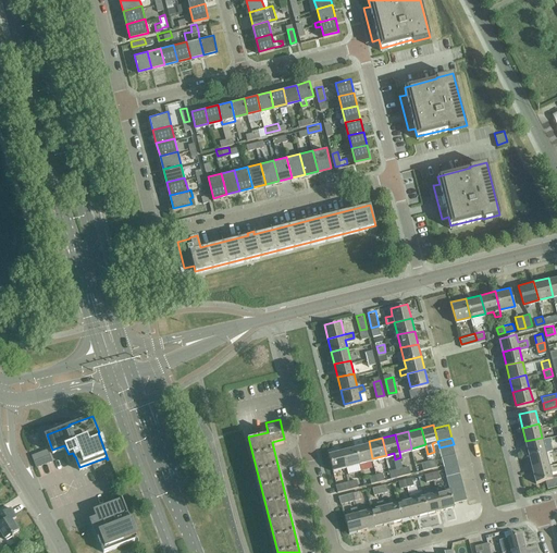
[(525,441),(529,454),(545,450),(542,438),(525,441)]
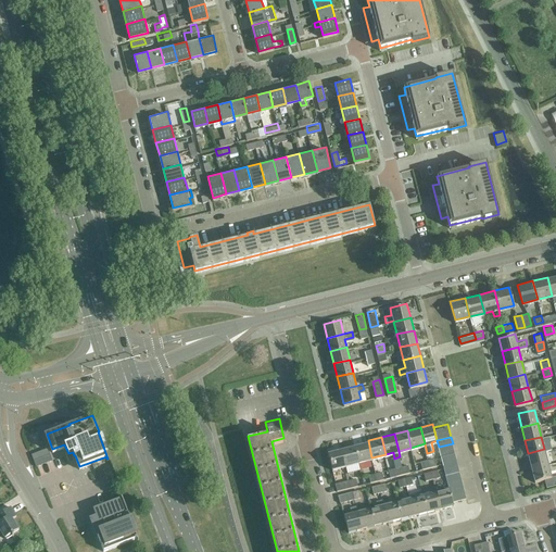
[(368,440),(354,443),(358,461),(371,458),(368,440)]
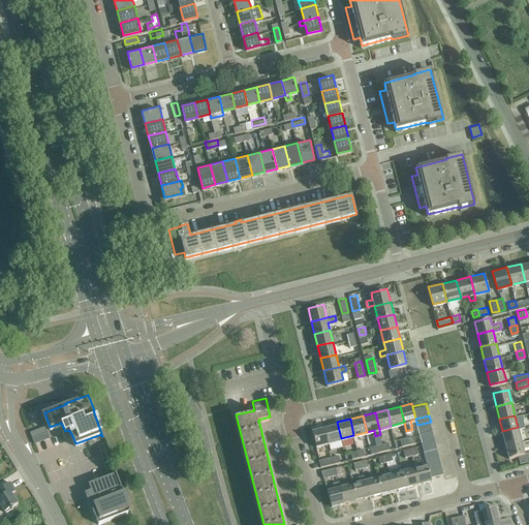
[(337,422),(324,426),(329,441),(341,438),(337,422)]
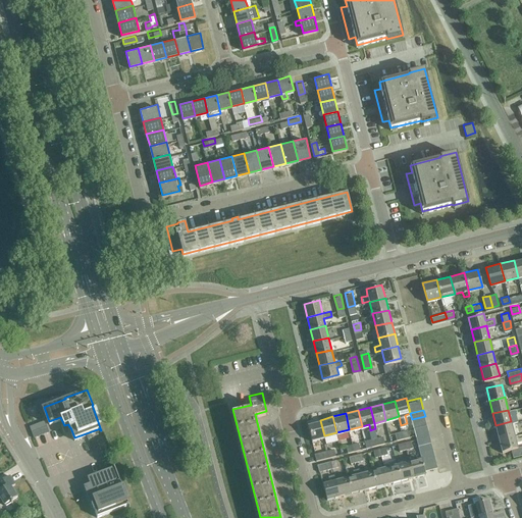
[(428,429),(425,416),(412,419),(415,432),(428,429)]
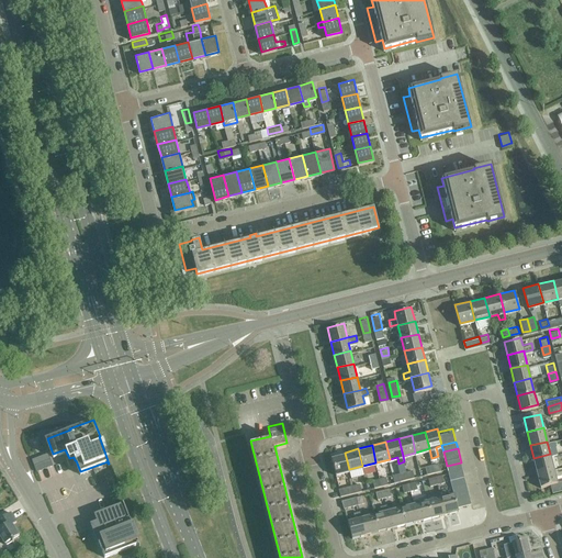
[(34,456),(36,461),(52,456),(49,450),(34,456)]
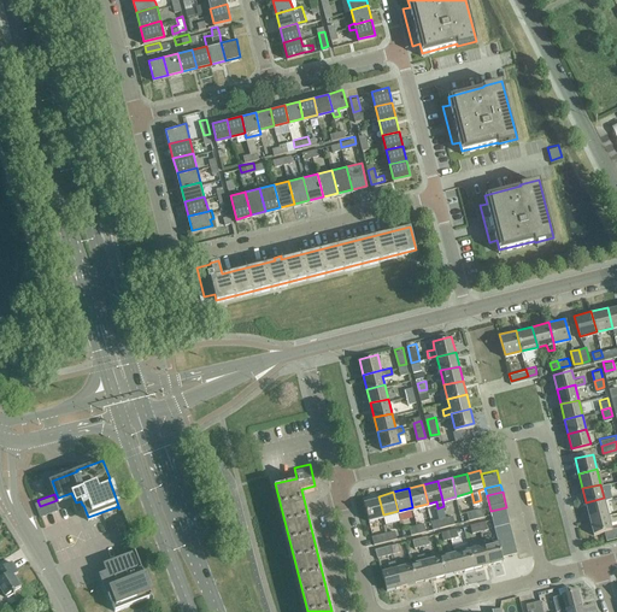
[(383,515),(378,496),(364,500),(369,518),(383,515)]
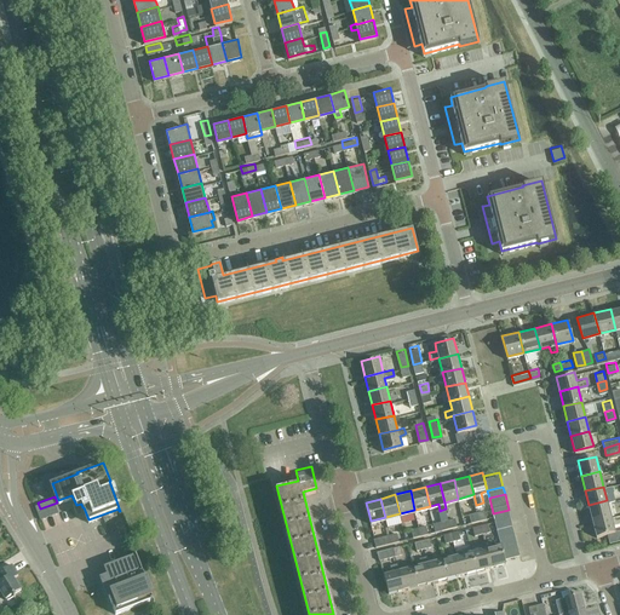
[(589,505),(592,518),(610,513),(607,500),(589,505)]
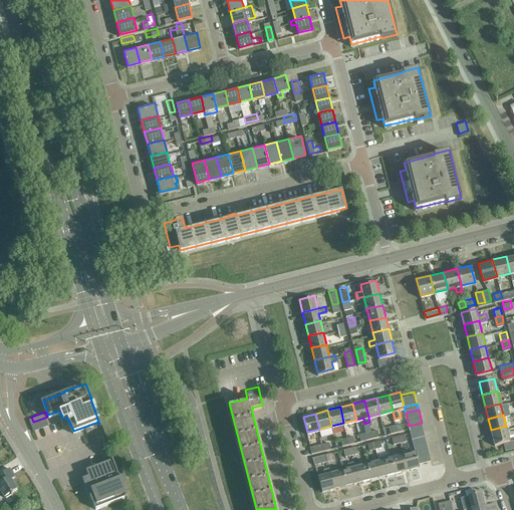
[(398,430),(396,423),(389,425),(391,431),(398,430)]
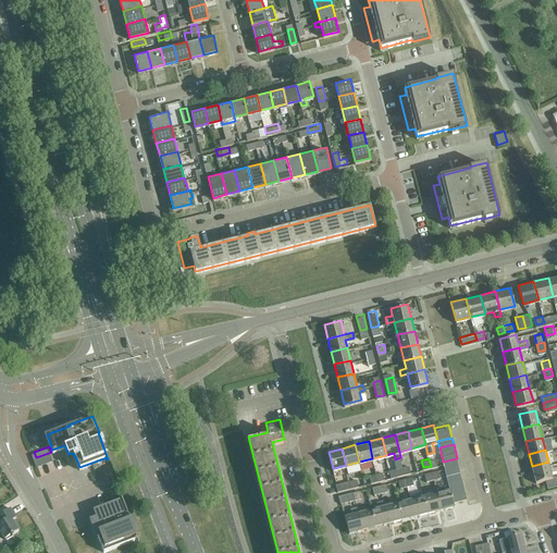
[(548,462),(532,466),(535,480),(552,476),(548,462)]
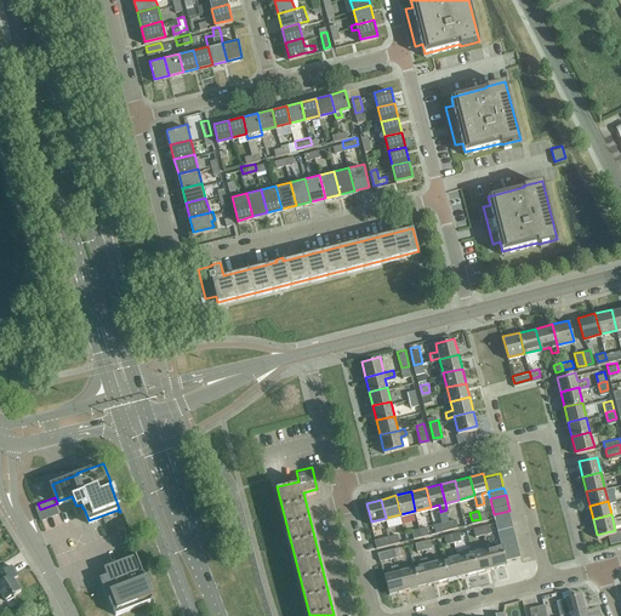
[(501,542),(505,557),(520,553),(511,515),(495,519),(502,542),(501,542)]
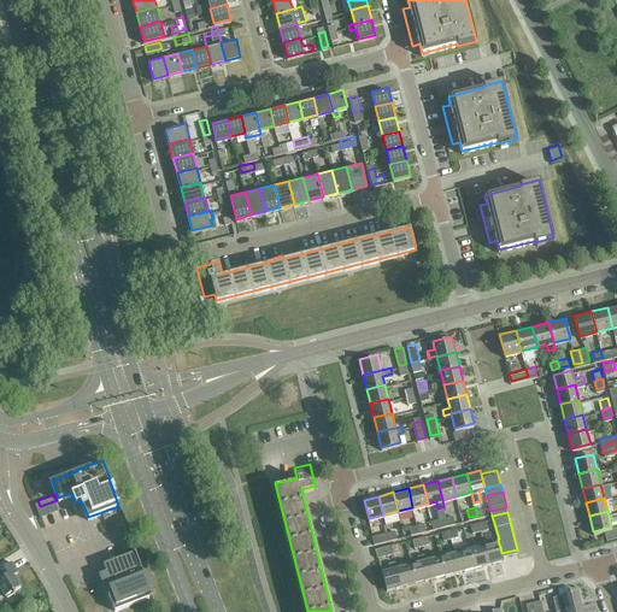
[(438,517),(430,518),(433,527),(440,525),(447,523),(446,515),(438,517)]
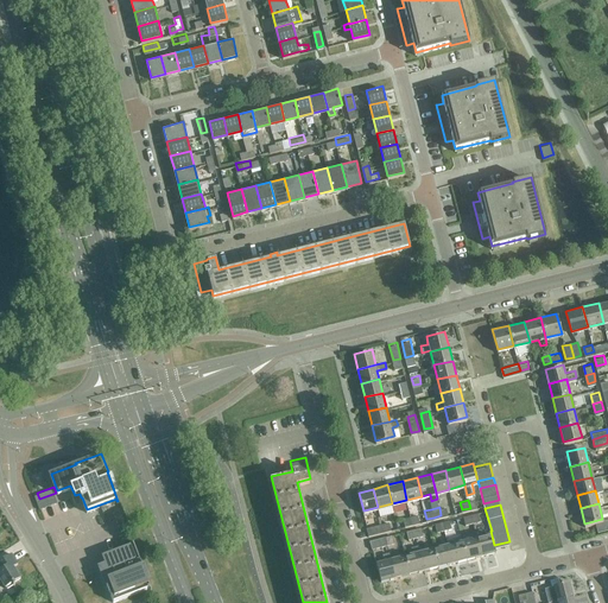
[(473,521),(472,513),(463,514),(466,522),(473,521)]
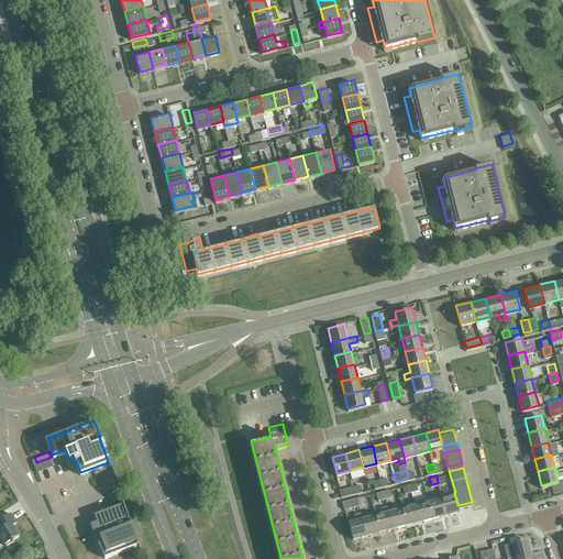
[(411,489),(409,482),(403,483),(405,491),(411,489)]
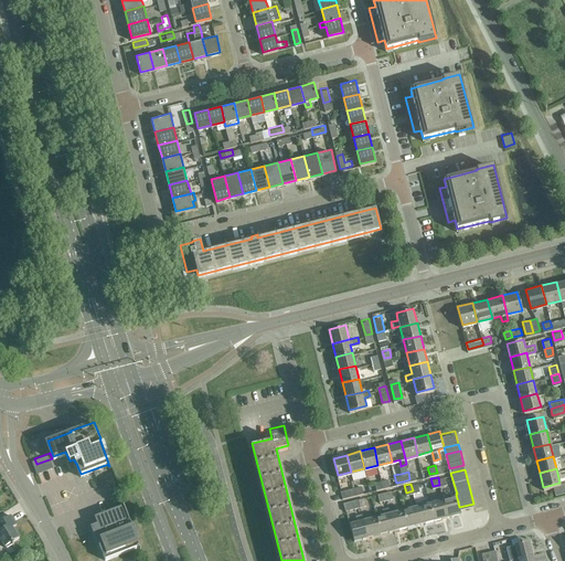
[(342,496),(356,493),(354,486),(341,489),(342,496)]
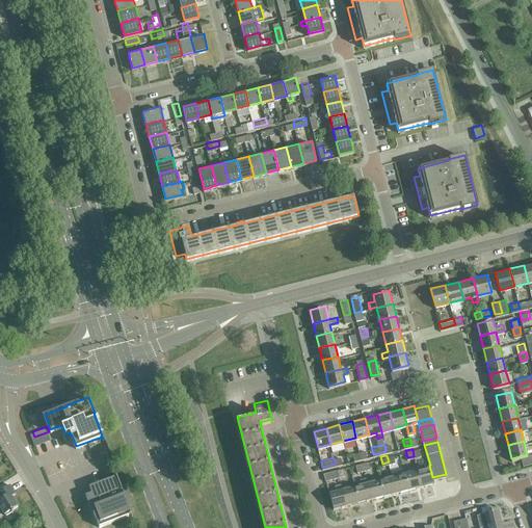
[(417,468),(421,484),(433,481),(432,477),(429,465),(417,468)]
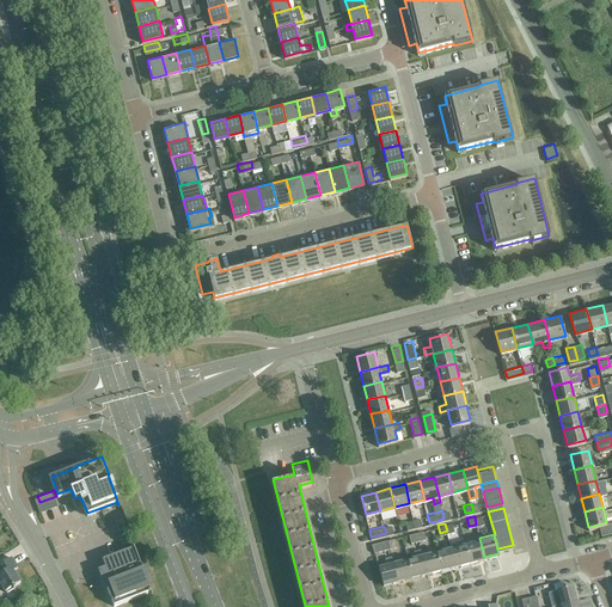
[(395,535),(387,538),(389,545),(397,544),(395,535)]
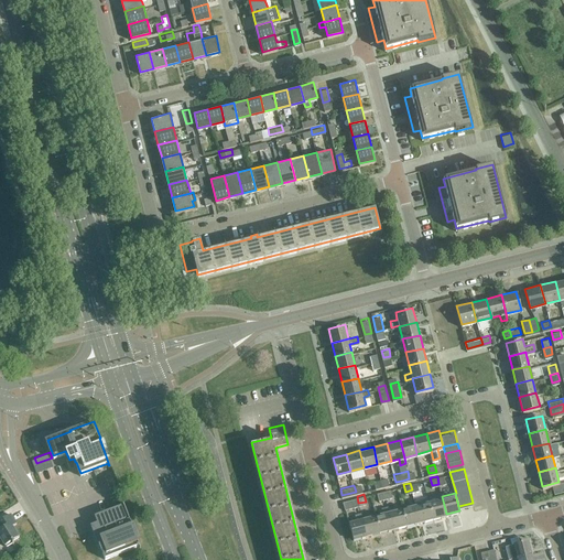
[(358,503),(357,496),(343,499),(345,507),(358,503)]
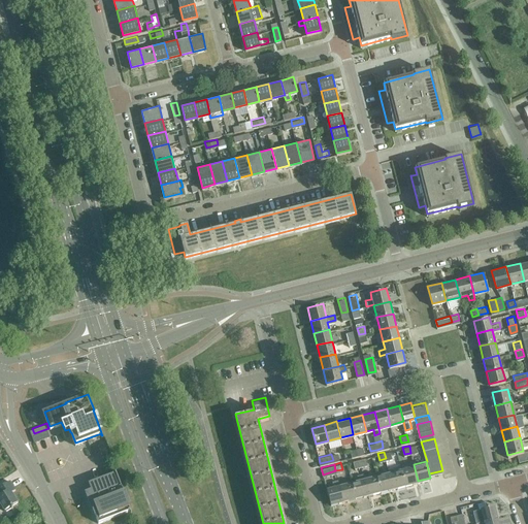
[(401,468),(405,484),(418,481),(414,464),(401,468)]
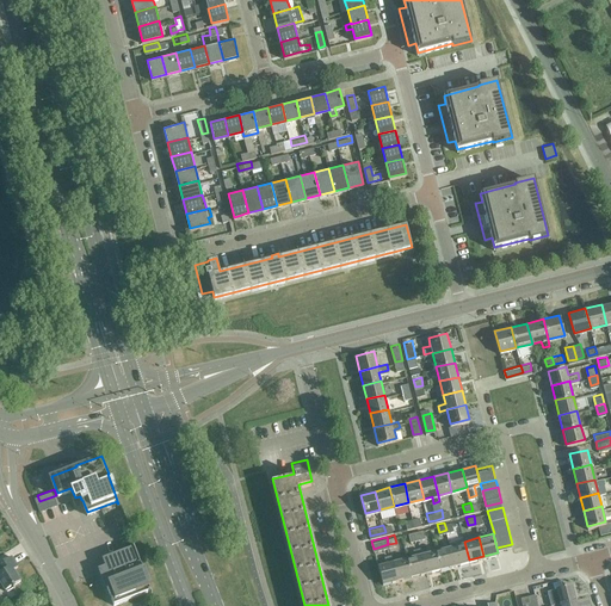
[(449,540),(450,545),(455,563),(469,560),(464,542),(457,543),(456,538),(449,540)]
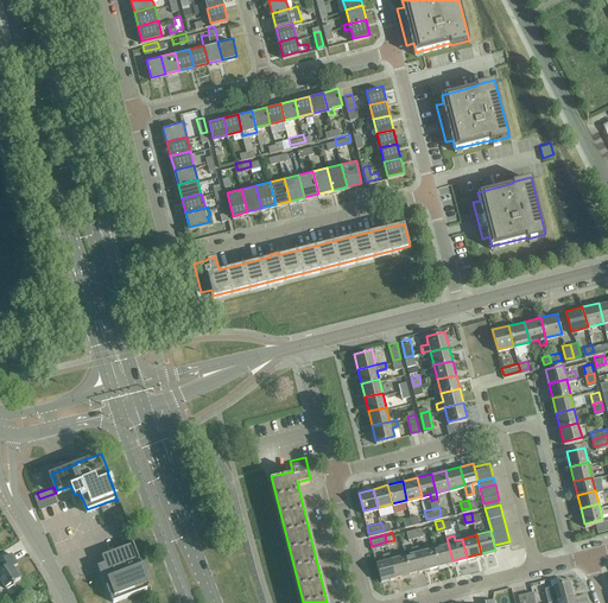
[(106,581),(113,600),(150,585),(151,588),(132,538),(132,539),(133,544),(105,554),(109,567),(106,569),(111,579),(107,581),(106,581)]
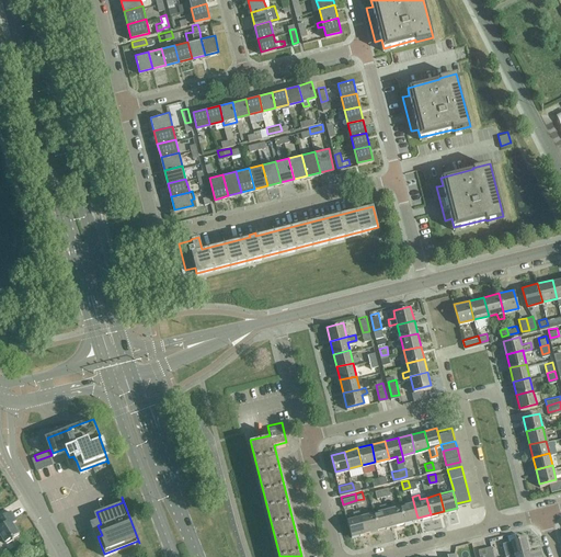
[(374,511),(378,527),(391,524),(387,508),(386,503),(386,501),(379,503),(380,509),(374,511)]
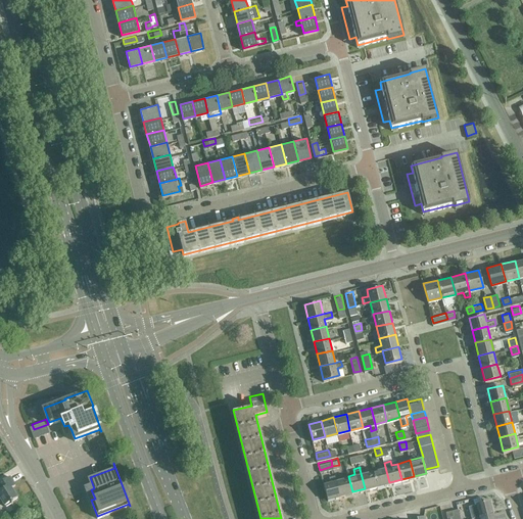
[(373,470),(377,485),(389,482),(385,467),(373,470)]
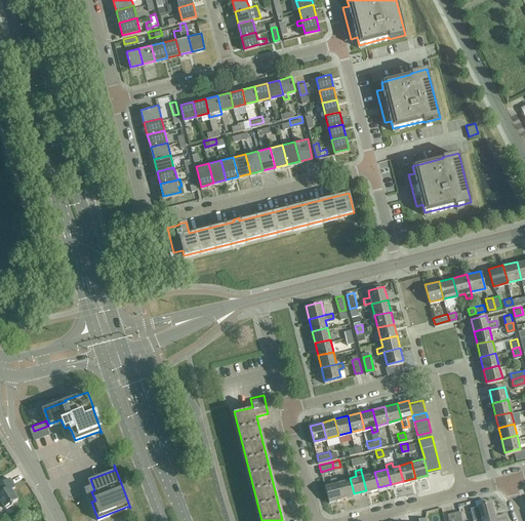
[(362,475),(366,490),(378,487),(374,472),(368,473),(367,470),(361,471),(362,475)]
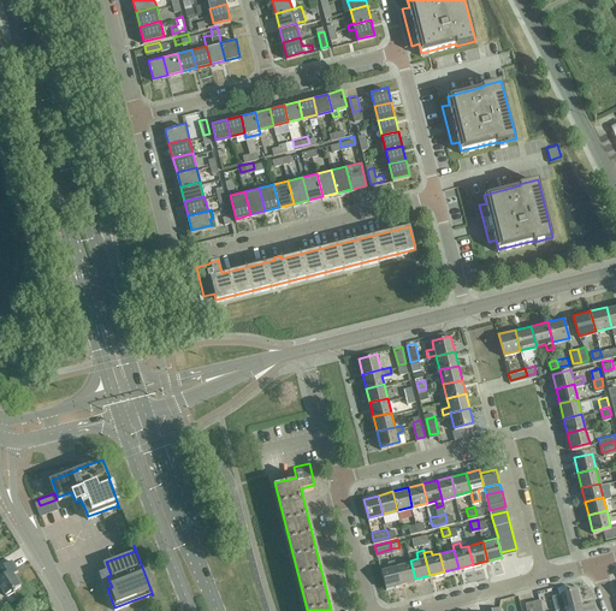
[(15,587),(22,582),(15,570),(19,568),(12,557),(0,564),(0,583),(5,592),(12,588),(13,589),(16,588),(15,587)]
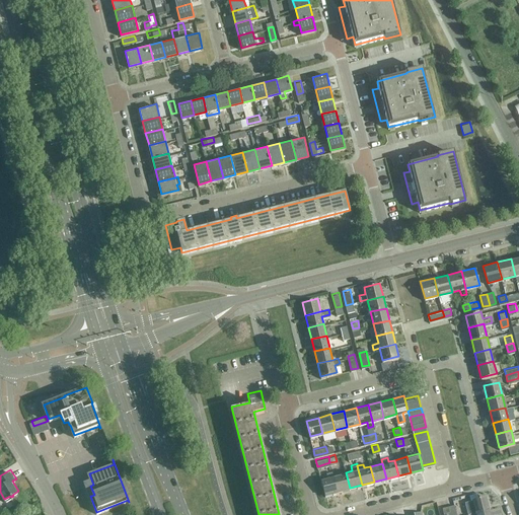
[(326,471),(328,476),(320,479),(324,494),(337,491),(332,475),(331,470),(326,471)]
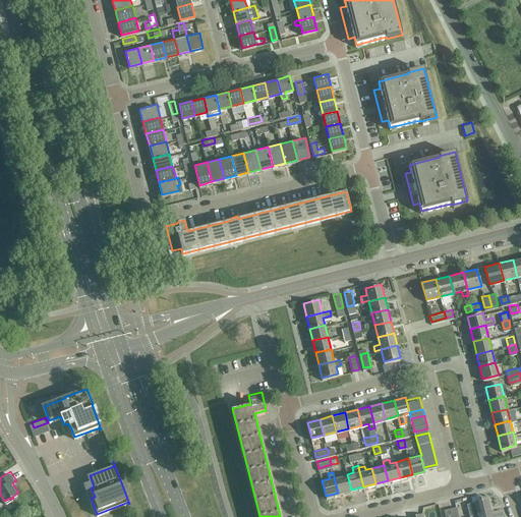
[(351,490),(347,474),(334,477),(338,493),(351,490)]
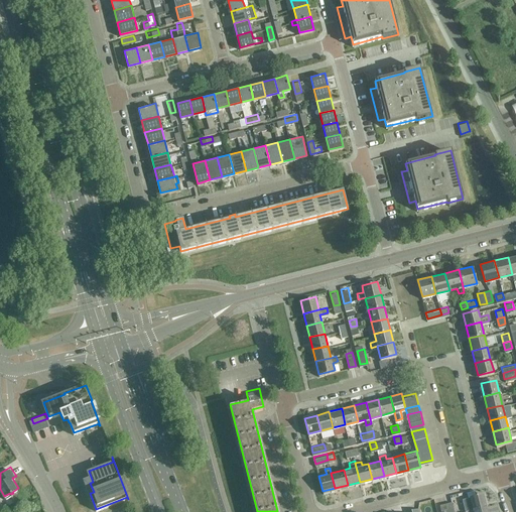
[(470,495),(463,497),(466,508),(468,508),(473,507),(485,503),(486,503),(483,492),(470,495)]
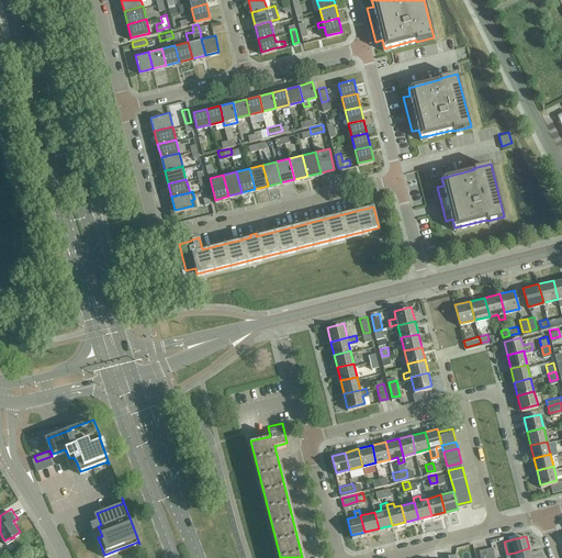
[(492,545),(485,546),(486,551),(489,557),(495,557),(494,553),(492,545)]
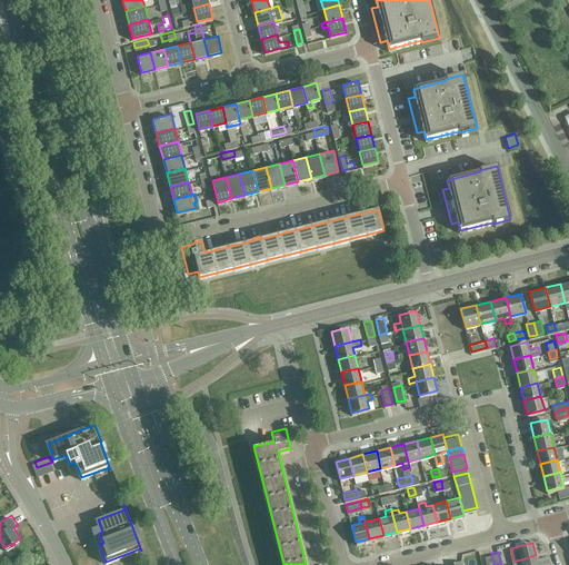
[(537,564),(535,555),(521,559),(516,561),(517,564),(537,564)]
